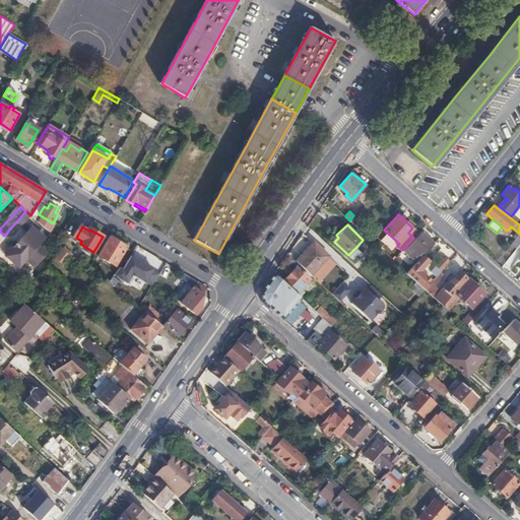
[(33,228),(15,249),(9,256),(21,266),(25,261),(34,268),(47,253),(39,246),(45,239),(33,228)]
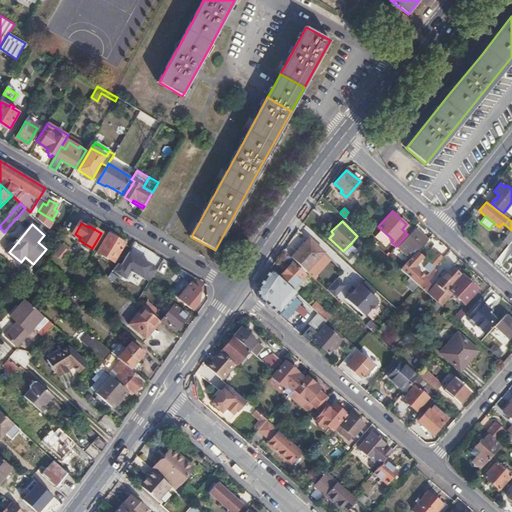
[(417,251),(427,239),(416,228),(404,241),(408,245),(405,247),(409,250),(411,248),(416,252),(417,251)]
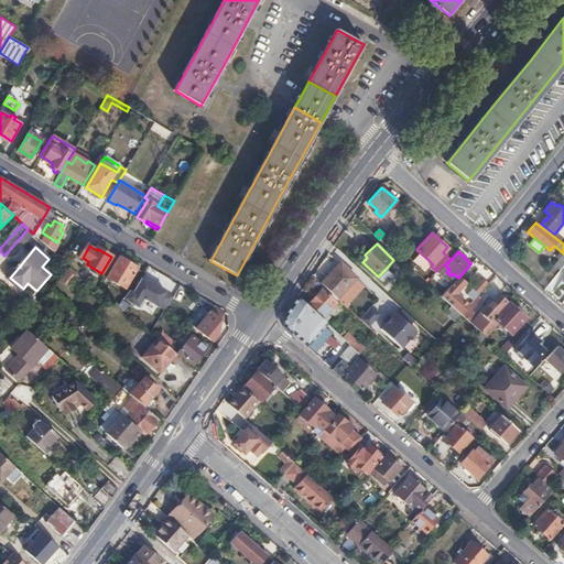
[(554,266),(560,270),(563,264),(563,255),(554,266)]
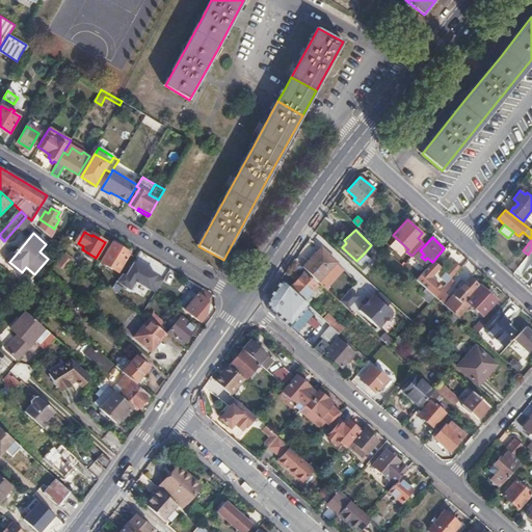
[(113,243),(102,261),(118,271),(130,254),(113,243)]
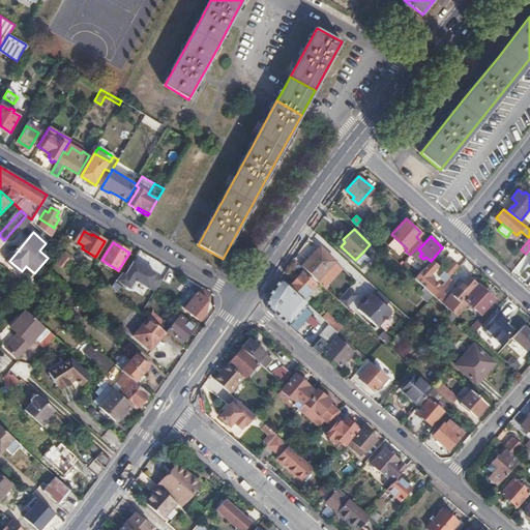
[(317,248),(301,265),(317,280),(334,260),(326,252),(323,255),(317,248)]
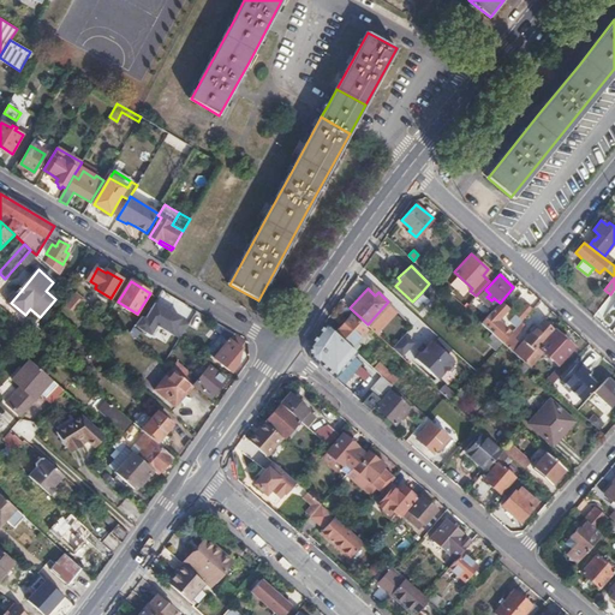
[(422,292),(412,302),(418,305),(427,297),(422,292)]
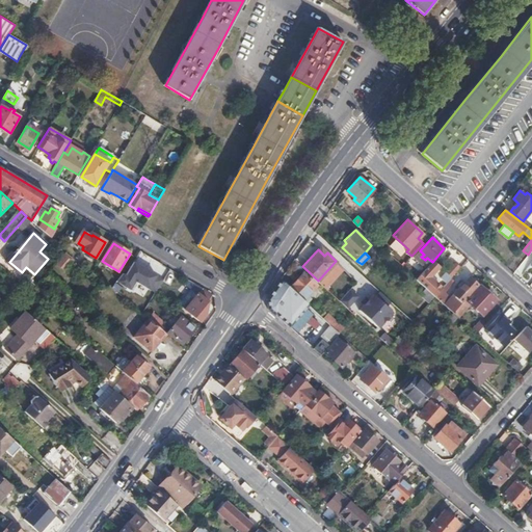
[(55,264),(62,269),(70,259),(62,254),(55,264)]
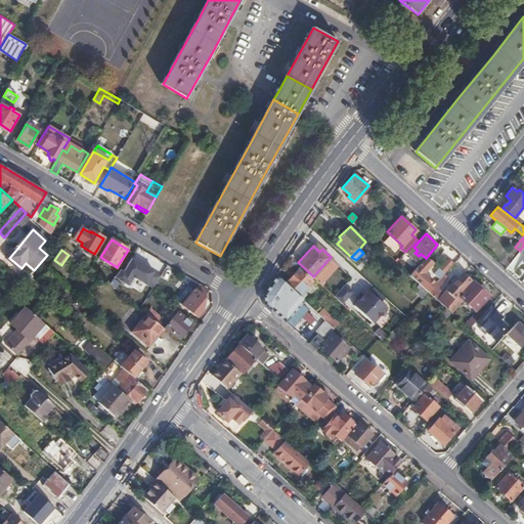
[(420,282),(428,291),(432,286),(426,279),(421,274),(433,262),(427,257),(426,258),(420,264),(415,269),(410,273),(420,282)]
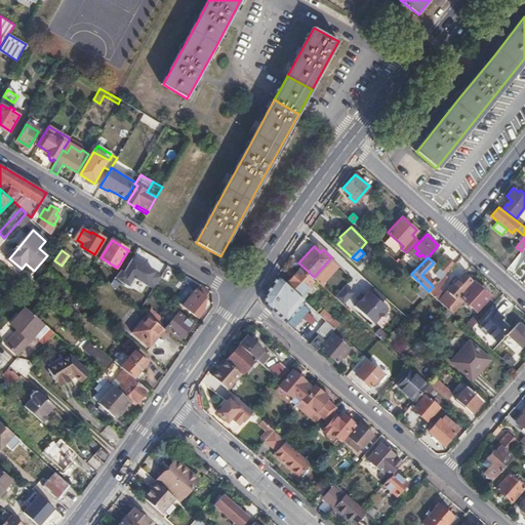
[(440,268),(445,273),(454,264),(448,258),(440,268)]
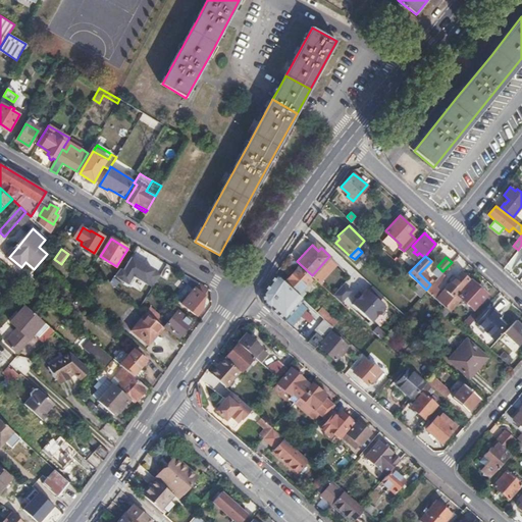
[(132,259),(125,270),(132,274),(139,263),(132,259)]
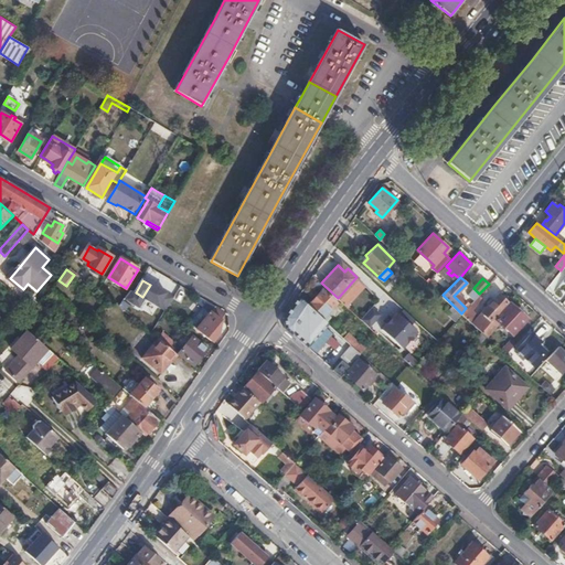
[(182,287),(171,280),(168,287),(178,294),(182,287)]
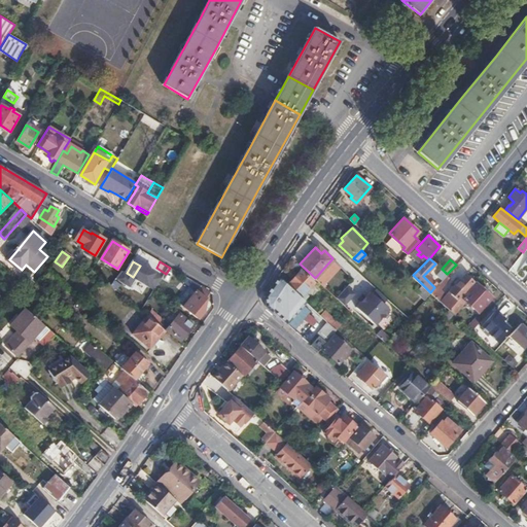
[(301,269),(287,284),(301,296),(314,282),(301,269)]
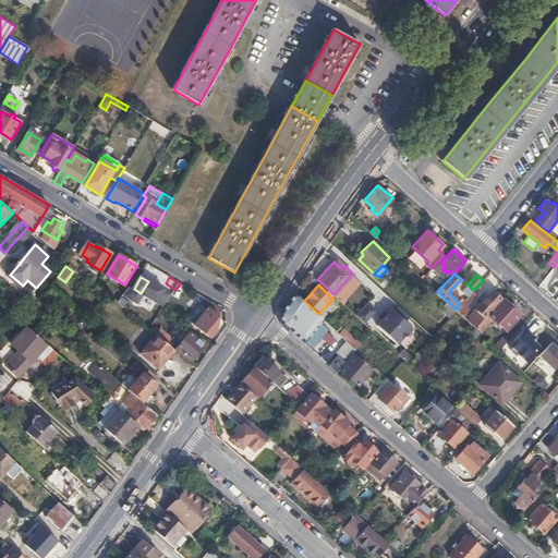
[(26,290),(21,295),(33,306),(38,301),(26,290)]
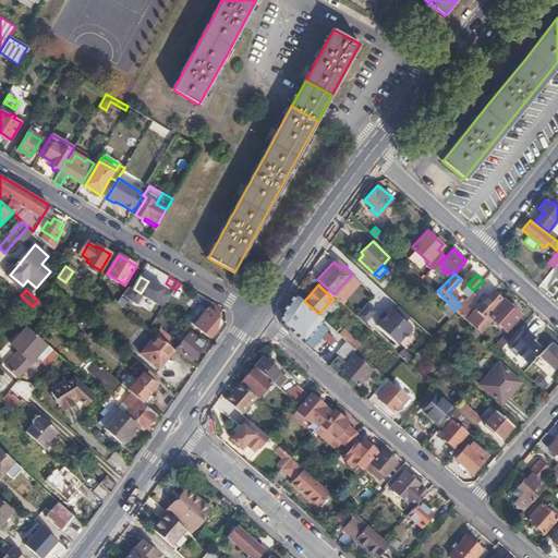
[(460,304),(456,310),(475,327),(487,314),(501,299),(493,290),(476,307),(477,308),(474,312),(466,305),(472,299),(469,295),(460,304)]
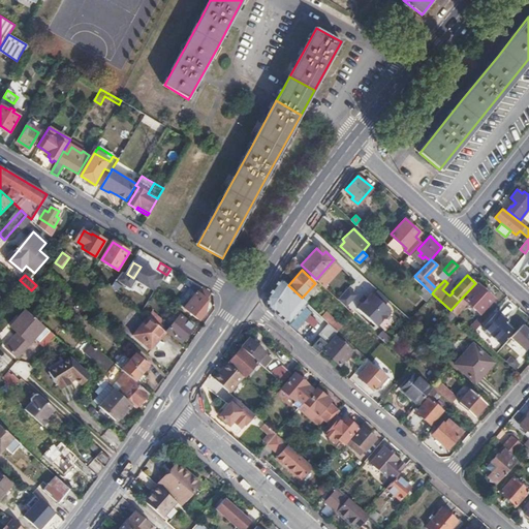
[(288,285),(279,277),(266,297),(268,307),(273,312),(275,311),(288,322),(306,302),(302,298),(288,285)]
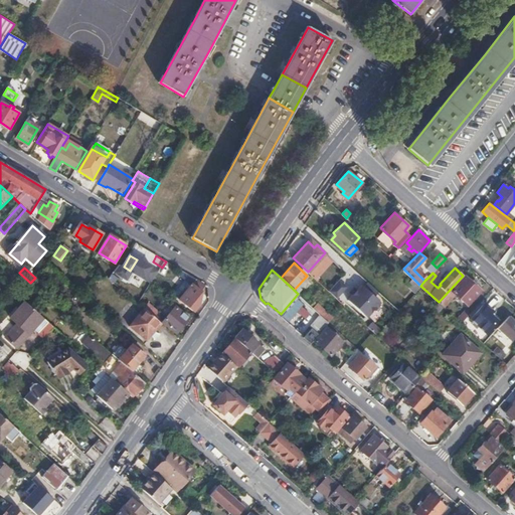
[(207,287),(184,273),(181,277),(191,284),(188,289),(185,287),(182,291),(185,293),(180,300),(194,312),(200,305),(195,301),(207,287)]
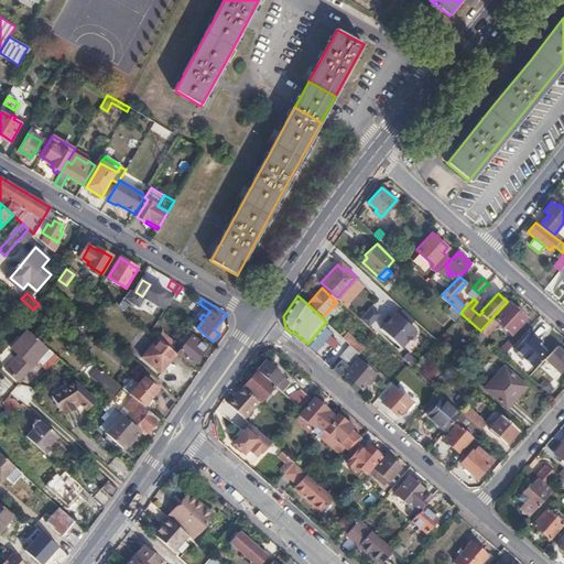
[(39,304),(33,310),(46,321),(54,313),(41,301),(39,304)]
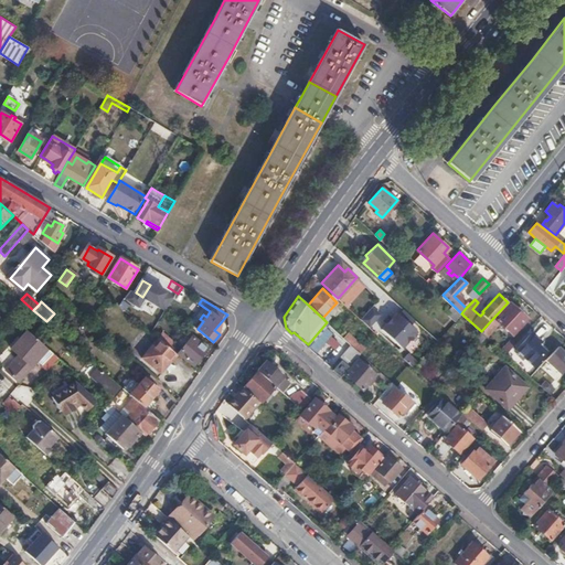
[(210,311),(199,304),(187,321),(198,329),(203,321),(200,319),(203,315),(206,317),(210,311)]
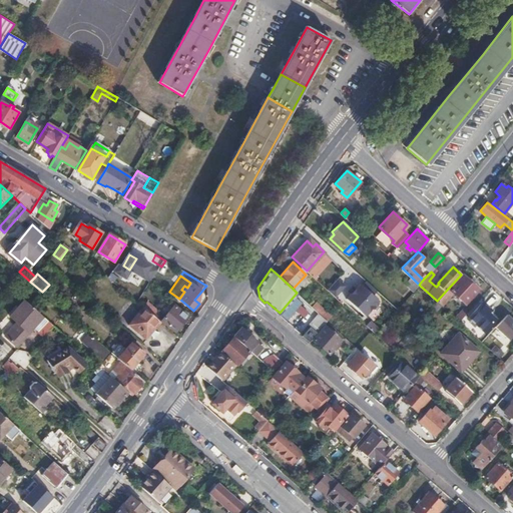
[(438,301),(442,305),(443,305),(454,293),(465,303),(478,289),(464,276),(450,291),(448,289),(437,301),(438,301)]
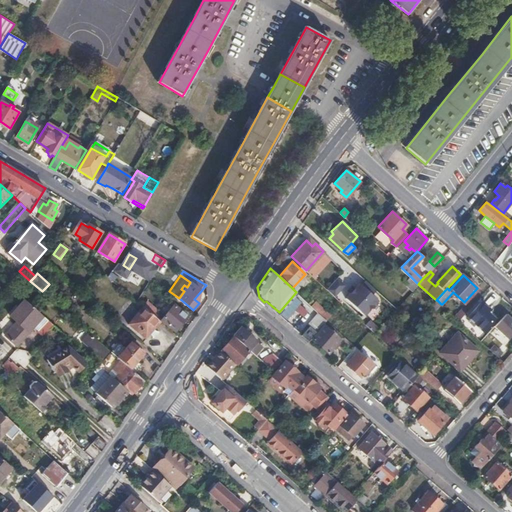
[(405,282),(412,290),(418,284),(410,276),(405,282)]
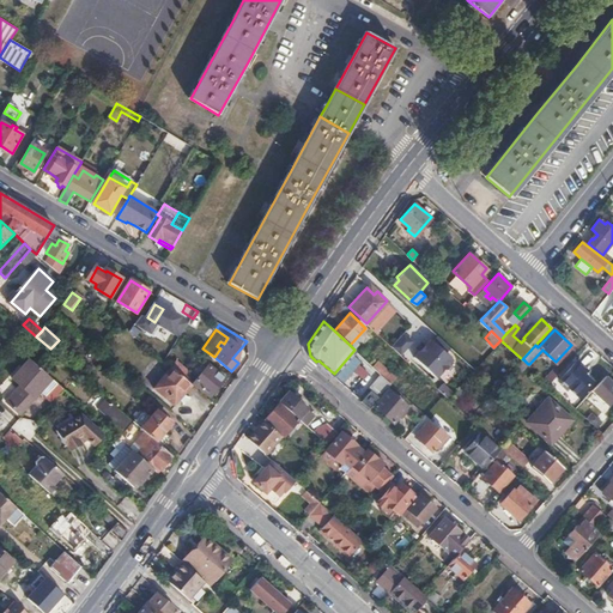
[(402,333),(390,346),(400,354),(412,341),(402,333)]
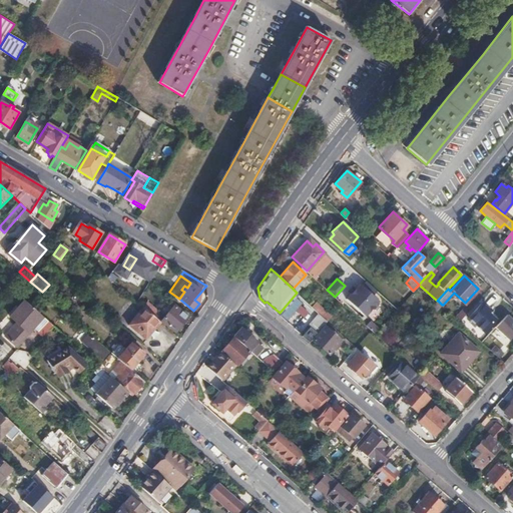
[(361,285),(372,295),(376,291),(366,281),(361,285)]
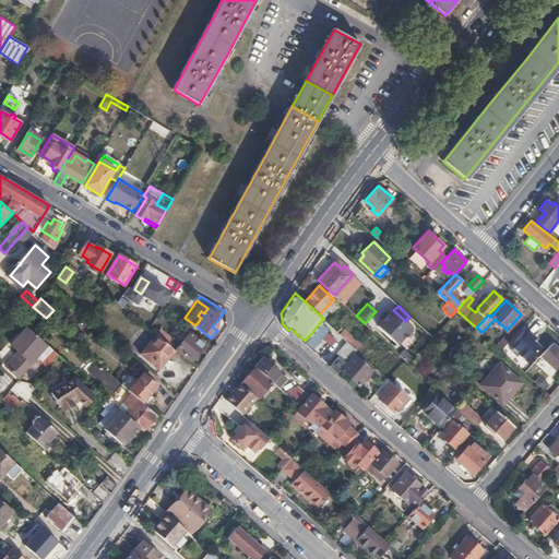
[(391,308),(376,324),(396,343),(412,328),(405,321),(393,310),(391,308)]
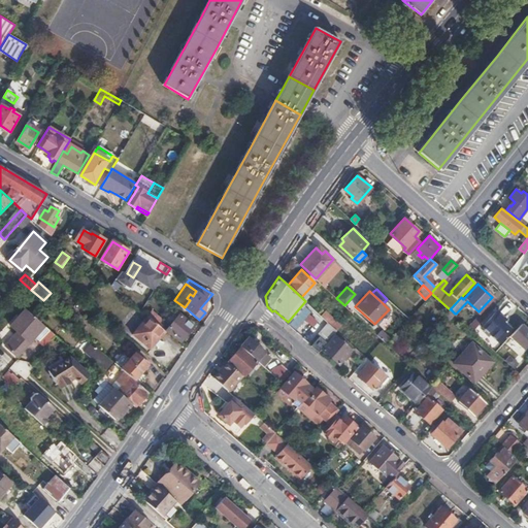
[(33,316),(26,309),(11,326),(19,333),(6,348),(17,357),(35,336),(44,326),(33,316)]
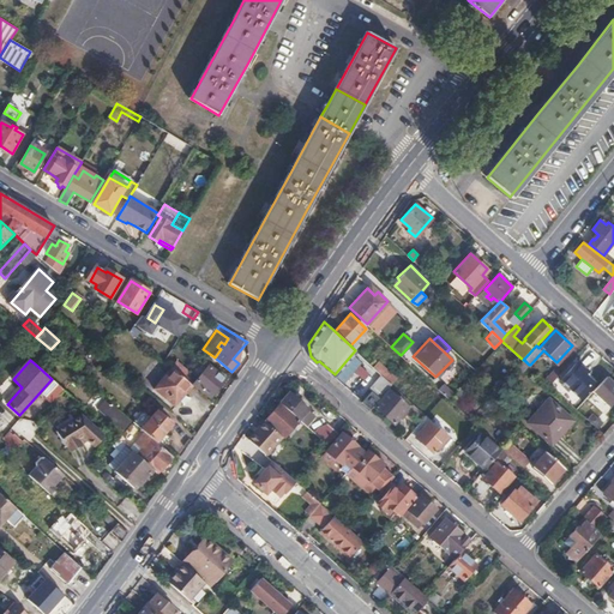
[(524,360),(519,366),(524,371),(529,365),(524,360)]
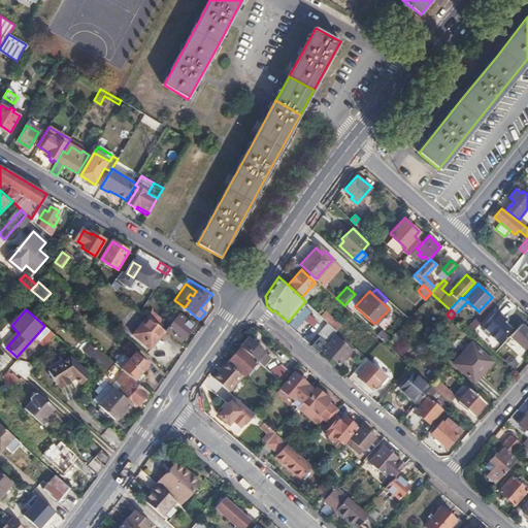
[(325,310),(321,316),(328,322),(337,330),(341,325),(325,310)]
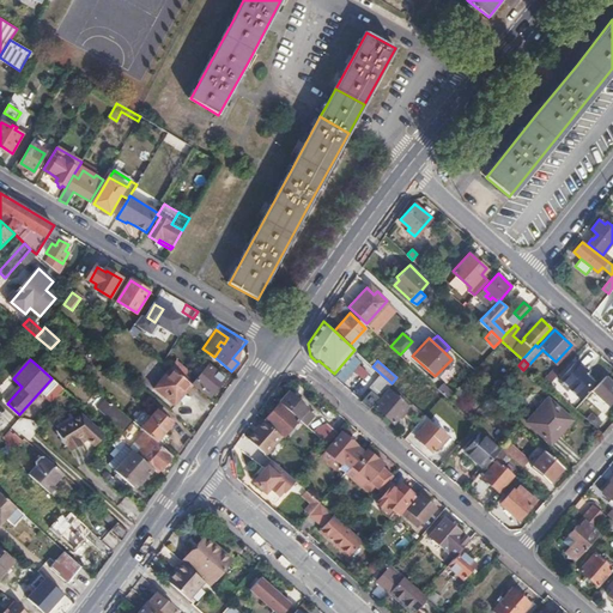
[(576,362),(560,378),(577,395),(590,381),(582,372),(586,370),(576,362)]
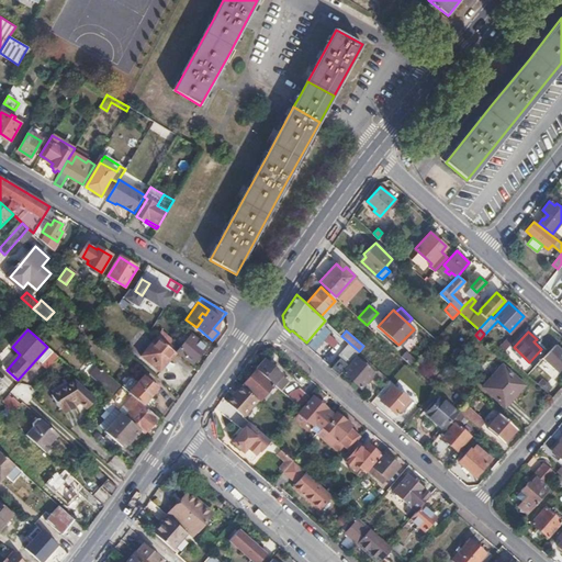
[(160,334),(157,337),(158,338),(169,347),(172,344),(160,334)]
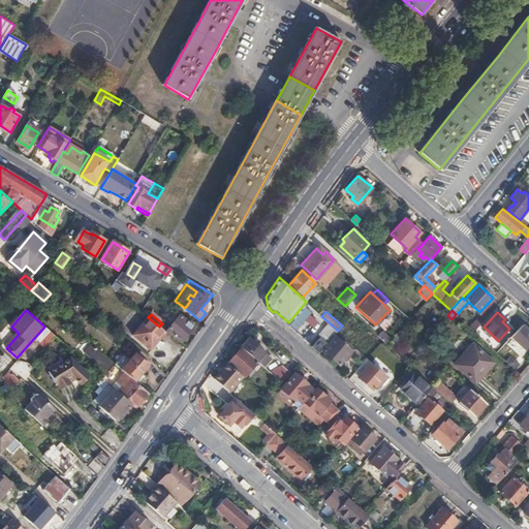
[(174,323),(168,331),(182,342),(194,327),(181,315),(178,318),(175,316),(170,321),(174,323)]
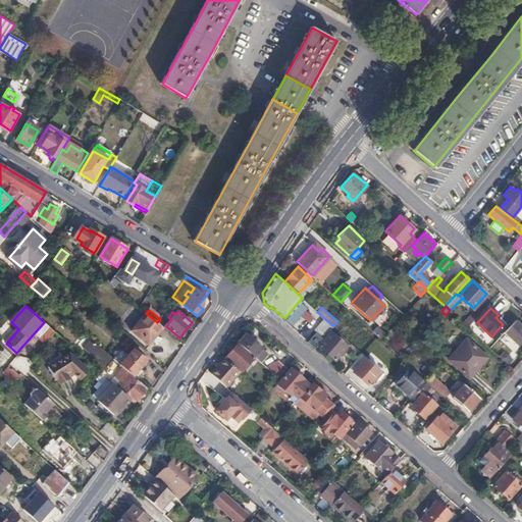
[(472,313),(464,323),(467,326),(476,317),(472,313)]
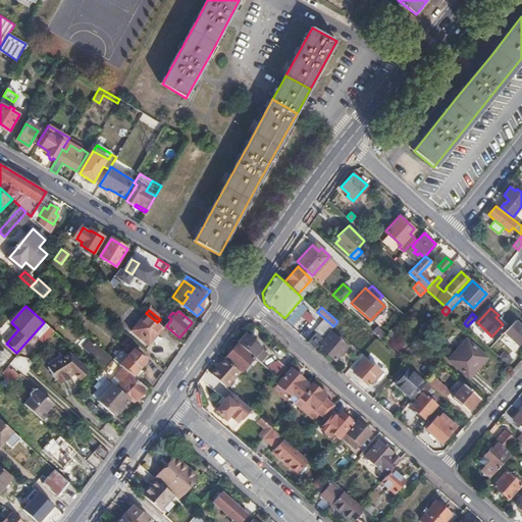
[(149,345),(163,327),(157,322),(147,314),(132,330),(149,345)]
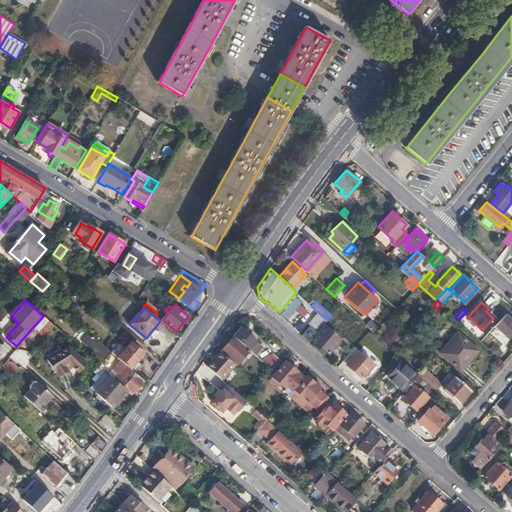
[(310,325),(301,334),(308,340),(327,320),(318,312),(308,324),(310,325)]
